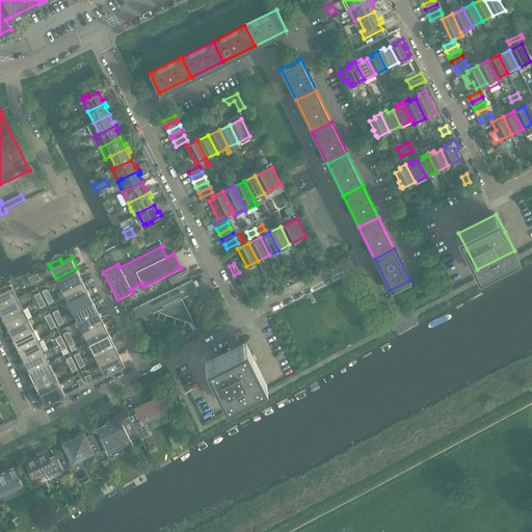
[(82,278),(77,268),(56,278),(61,289),(82,278)]
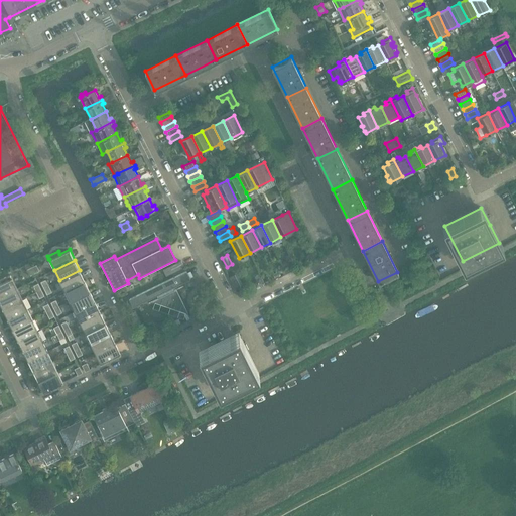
[(180,260),(162,269),(165,275),(183,266),(180,260)]
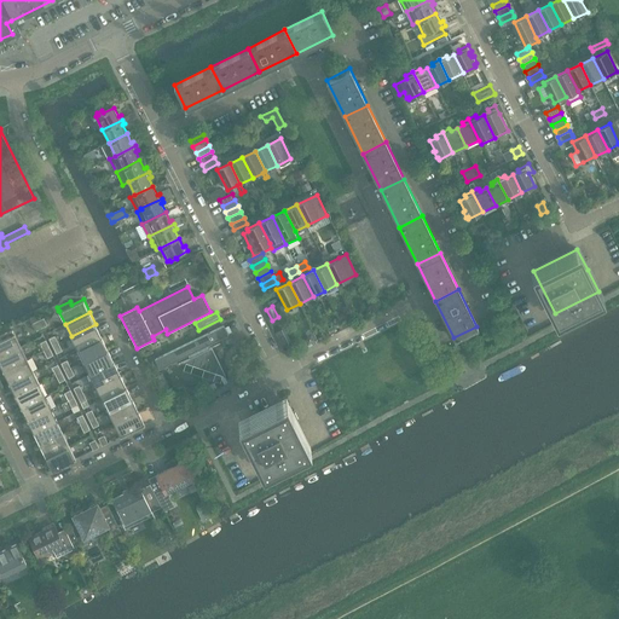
[(333,320),(325,324),(330,335),(337,331),(333,320)]
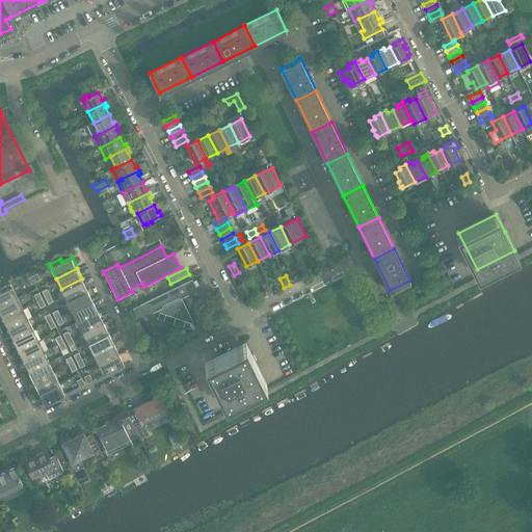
[(87,290),(82,278),(61,289),(67,300),(87,290)]
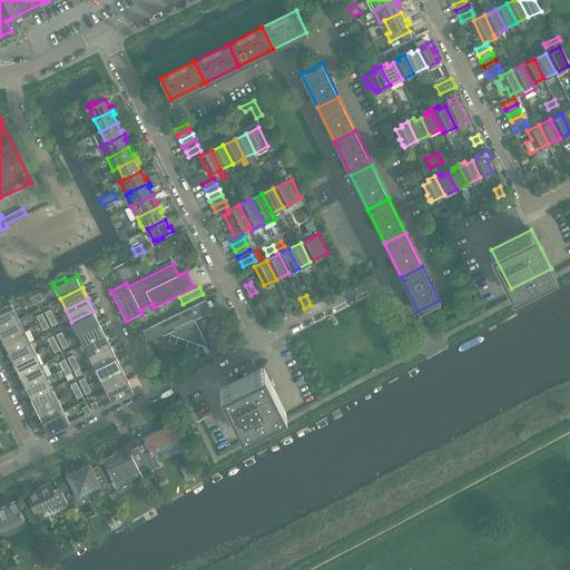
[(207,347),(193,317),(210,310),(206,301),(143,332),(147,341),(167,331),(169,334),(207,347)]
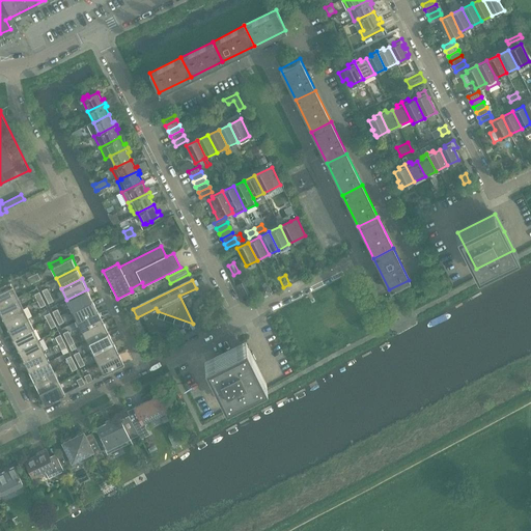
[(0,305),(18,297),(12,286),(10,283),(0,287),(0,288),(1,291),(0,291),(0,305)]
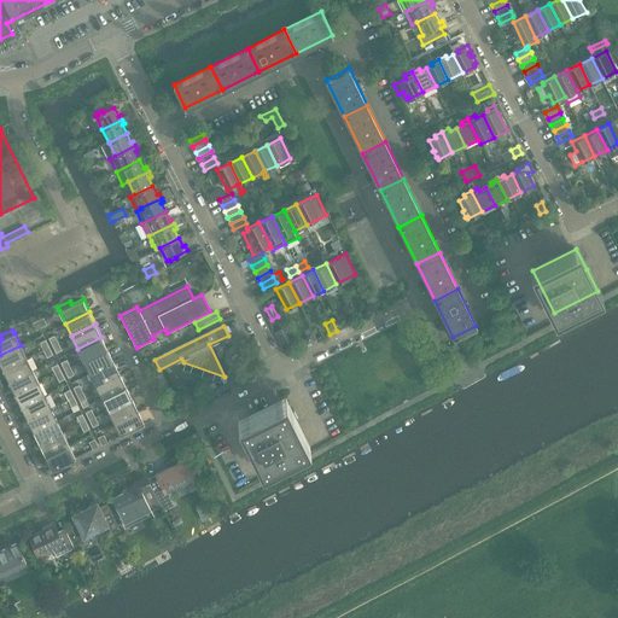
[(108,349),(101,337),(77,349),(83,361),(108,349)]
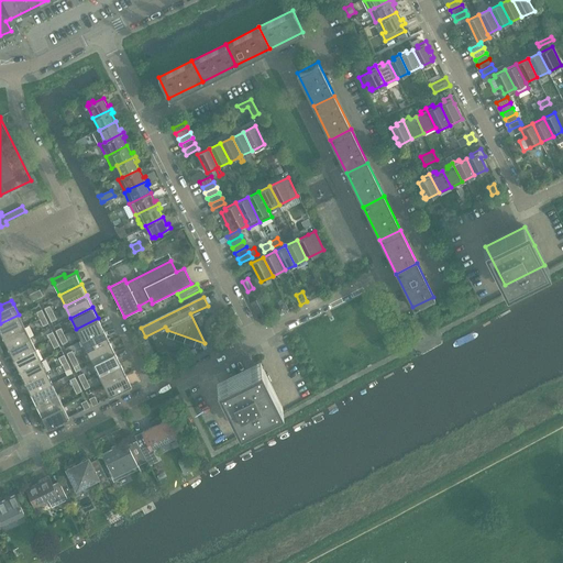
[(24,326),(19,315),(0,323),(0,332),(2,337),(24,326)]
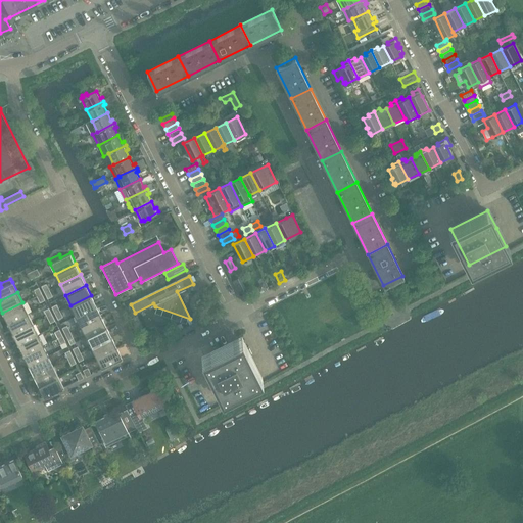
[(96,305),(91,295),(70,305),(76,316),(96,305)]
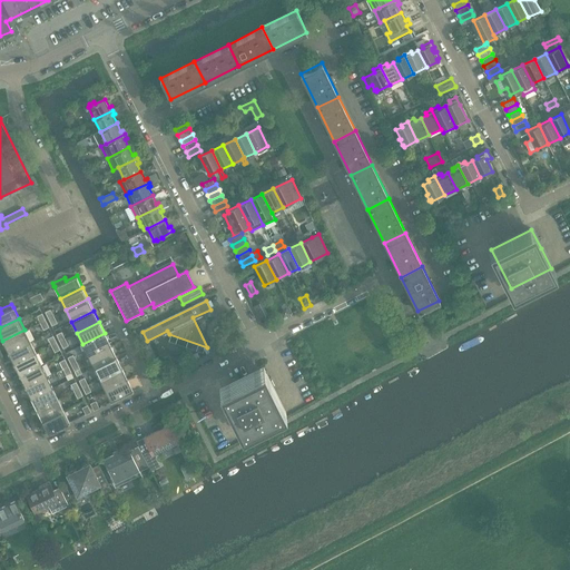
[(30,342),(25,330),(2,341),(8,353),(30,342)]
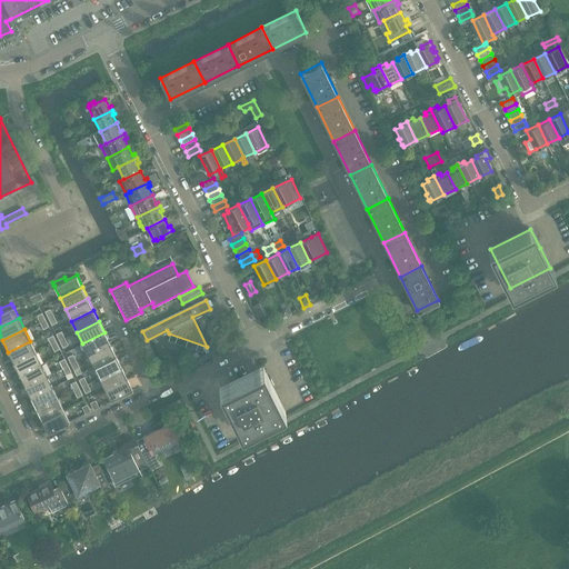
[(111,345),(105,332),(82,343),(88,356),(111,345)]
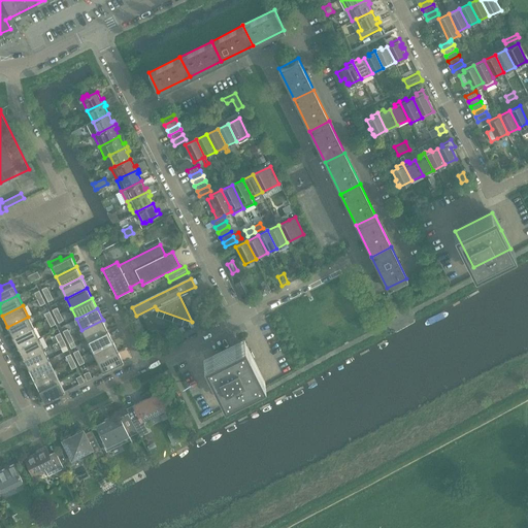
[(33,327),(28,317),(7,327),(12,337),(33,327)]
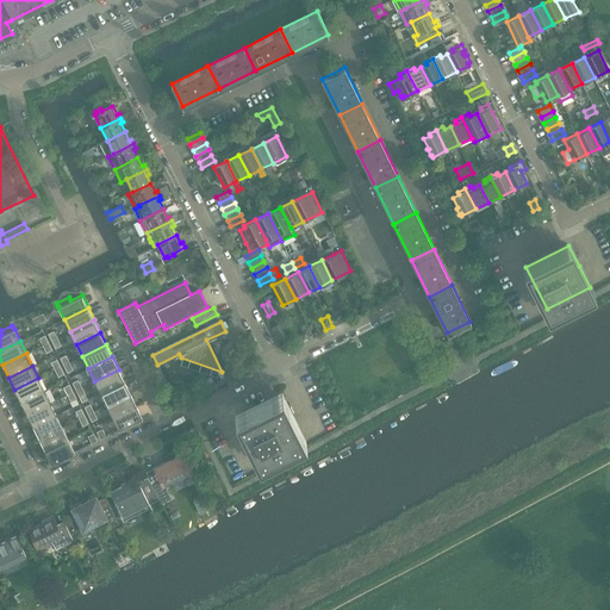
[(125,381),(119,369),(94,381),(101,393),(125,381)]
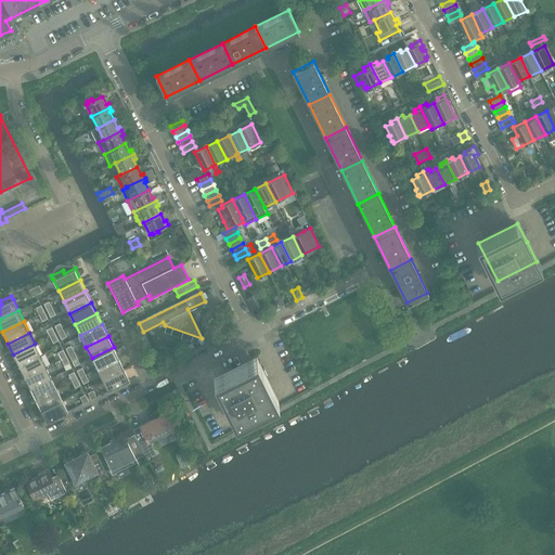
[(41,356),(35,344),(13,355),(18,366),(41,356)]
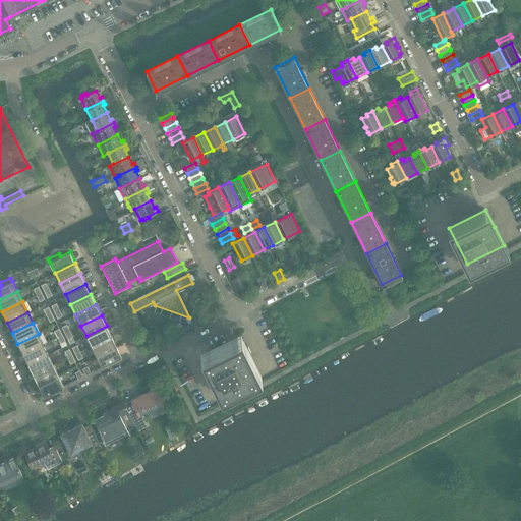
[(112,337),(107,326),(87,336),(92,347),(112,337)]
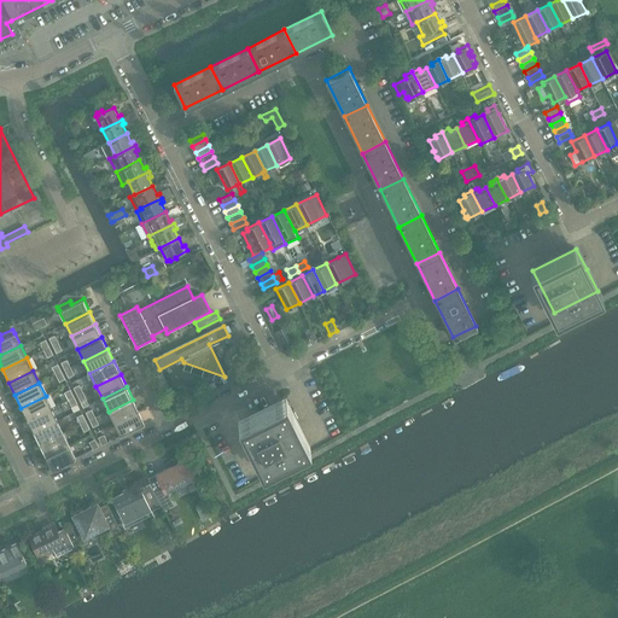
[(52,408),(46,396),(21,408),(27,420),(52,408)]
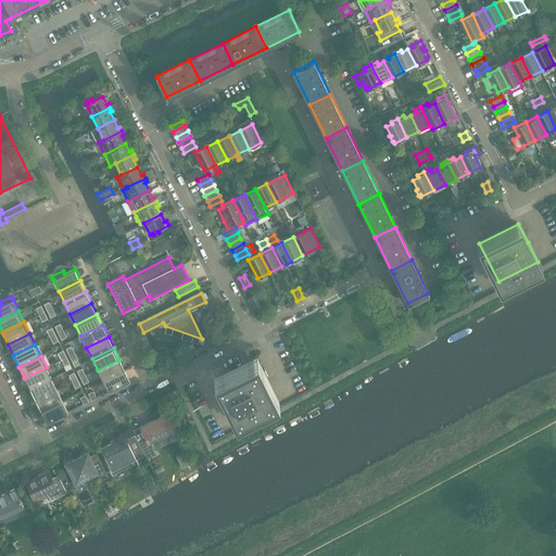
[(125,370),(119,359),(98,370),(103,381),(125,370)]
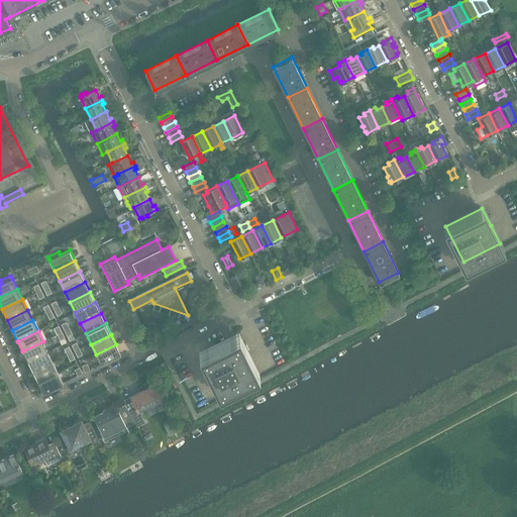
[(256,372),(246,352),(238,335),(202,353),(219,390),(256,372)]
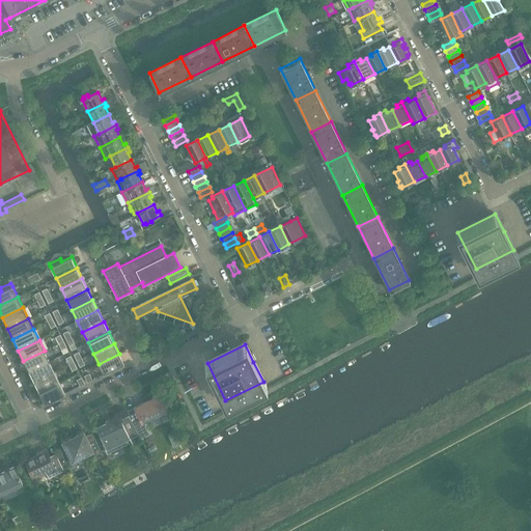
[(50,361),(45,351),(23,361),(29,371),(50,361)]
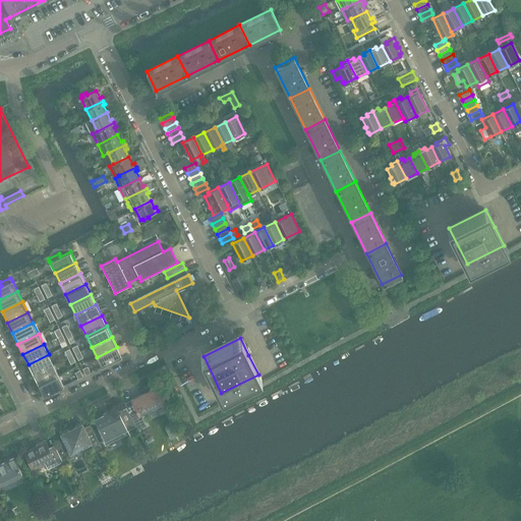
[(122,357),(117,347),(97,357),(102,367),(122,357)]
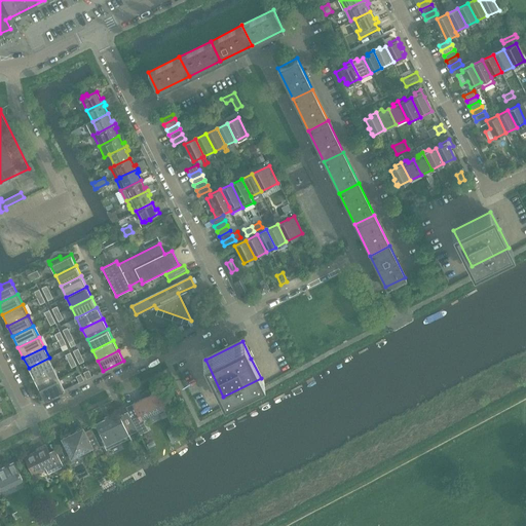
[(54,369),(49,358),(29,368),(34,379),(54,369)]
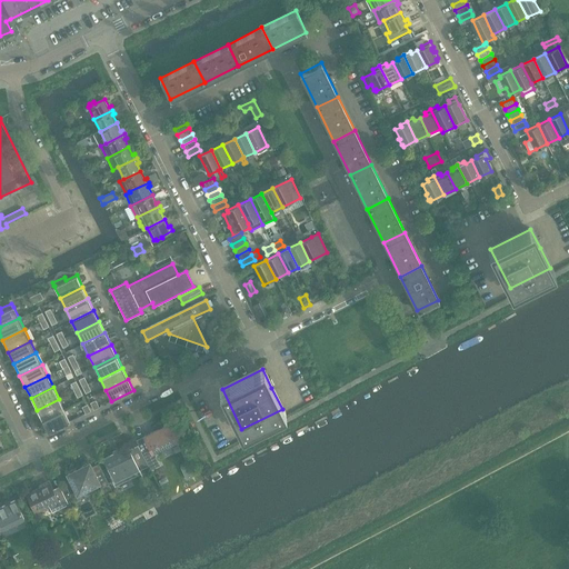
[(65,410),(59,399),(37,410),(42,421),(65,410)]
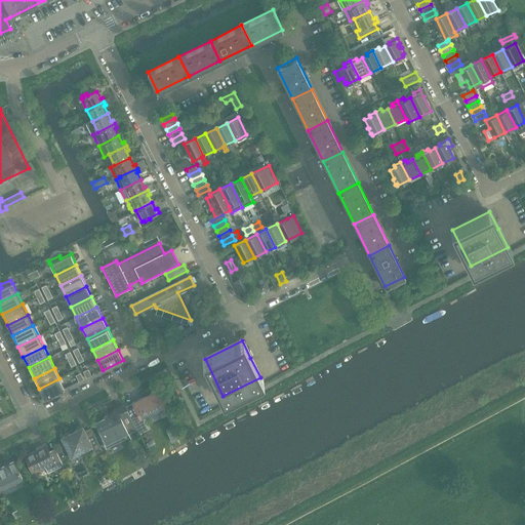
[(65,390),(59,378),(39,389),(44,400),(65,390)]
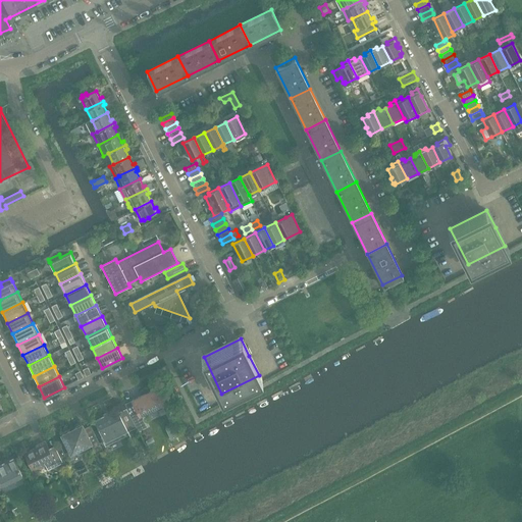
[(125,404),(125,405),(127,408),(126,409),(137,427),(139,431),(146,427),(147,426),(141,415),(165,403),(158,388),(133,401),(134,403),(126,406),(125,404)]
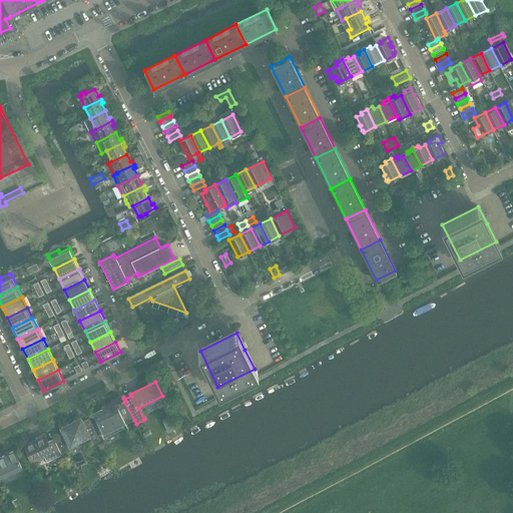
[(102,410),(93,414),(103,434),(104,437),(127,426),(126,424),(134,420),(124,402),(116,405),(114,402),(106,406),(107,408),(103,410),(102,410)]
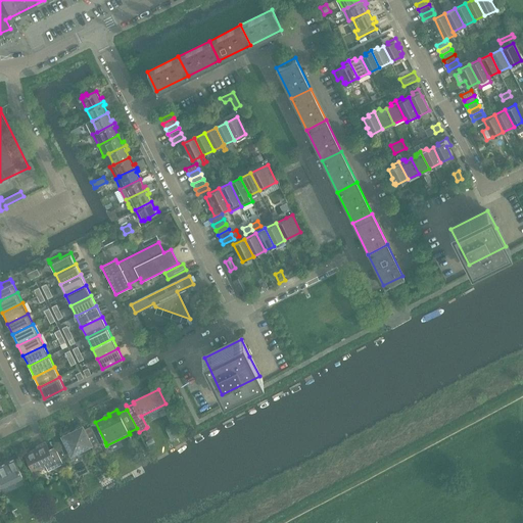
[(56,449),(56,450),(60,459),(61,459),(70,454),(72,455),(91,445),(95,454),(102,450),(90,426),(84,429),(82,427),(62,436),(65,442),(60,445),(61,447),(57,449),(56,449)]
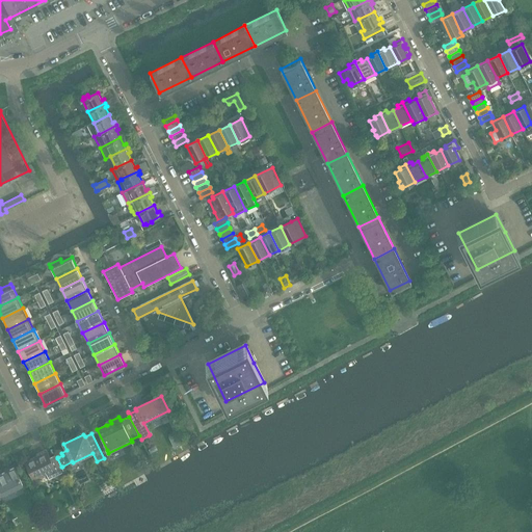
[(183,434),(173,440),(177,447),(186,443),(183,434)]
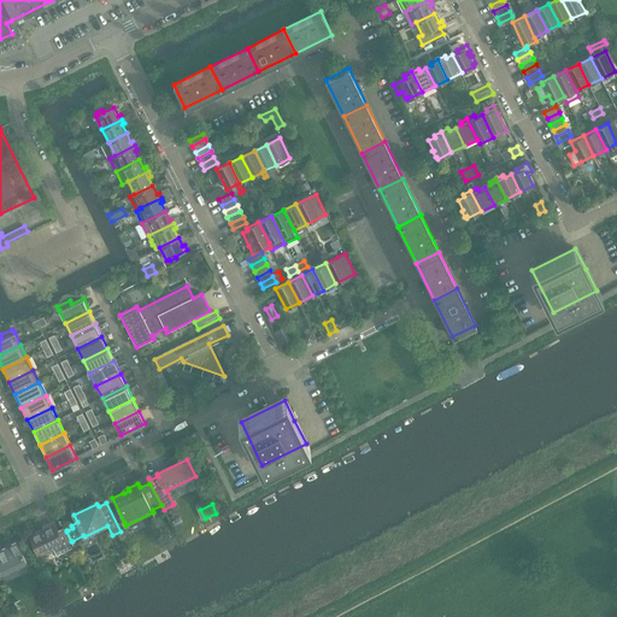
[(30,536),(29,538),(39,557),(40,556),(53,548),(54,551),(57,556),(74,548),(75,547),(71,541),(66,532),(66,530),(62,534),(58,533),(54,524),(30,536)]
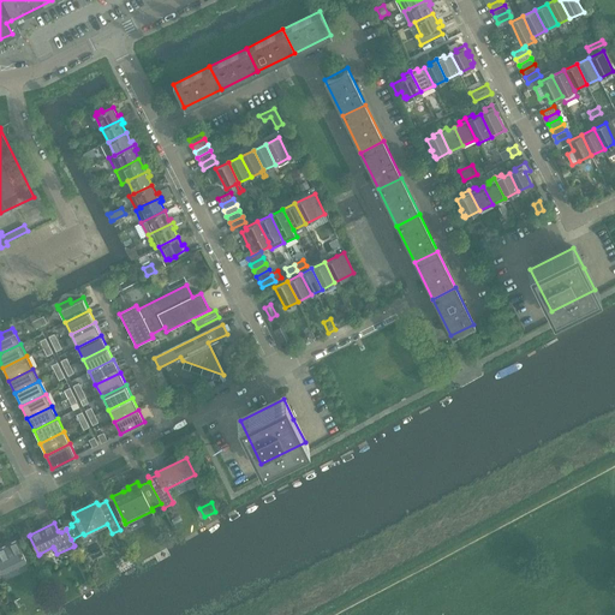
[(0,566),(4,572),(27,561),(17,541),(0,549),(0,566)]
